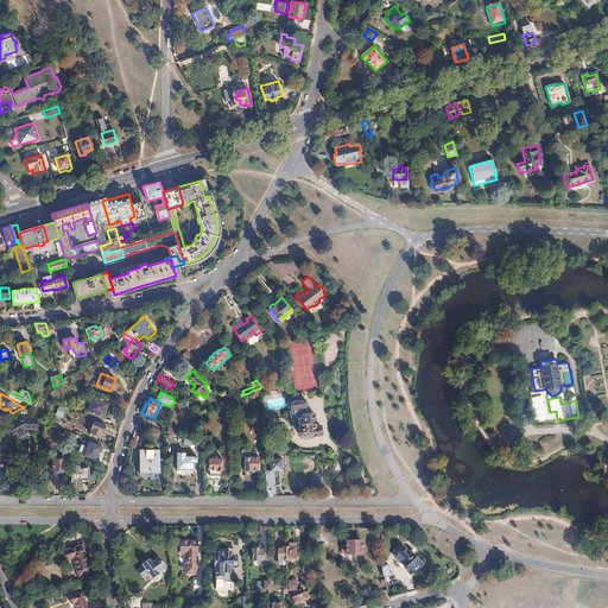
[(533,416),(545,415),(544,398),(532,398),(533,416)]
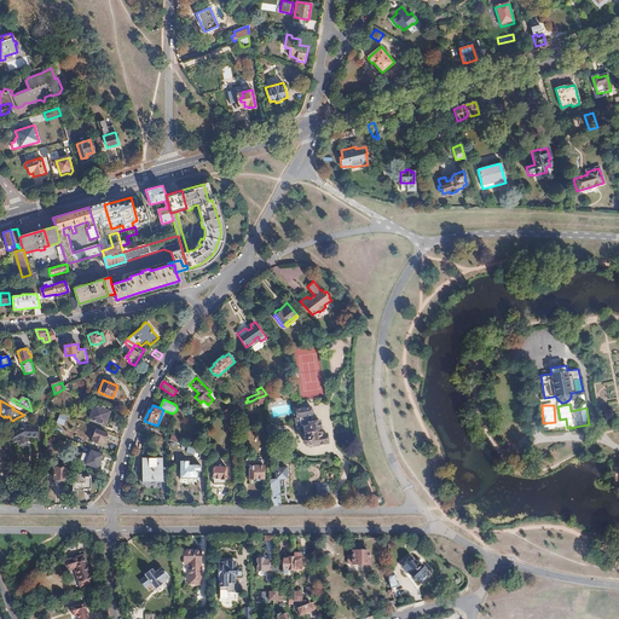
[(105,424),(110,411),(94,406),(90,418),(105,424)]
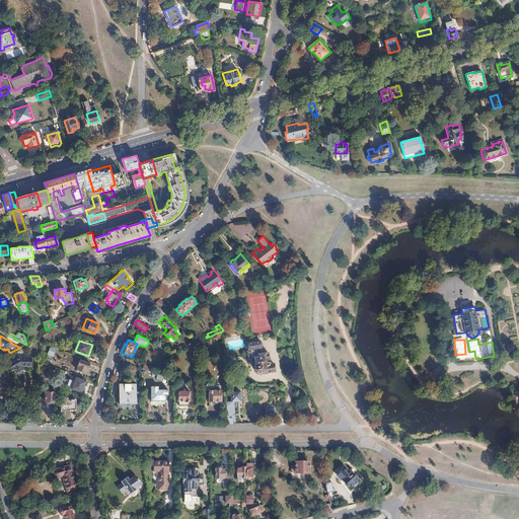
[(271,364),(268,352),(262,353),(261,347),(262,347),(261,341),(248,343),(249,349),(251,349),(252,352),(252,356),(254,355),(255,359),(256,366),(254,366),(255,370),(257,370),(258,372),(260,373),(275,370),(274,363),(271,364)]
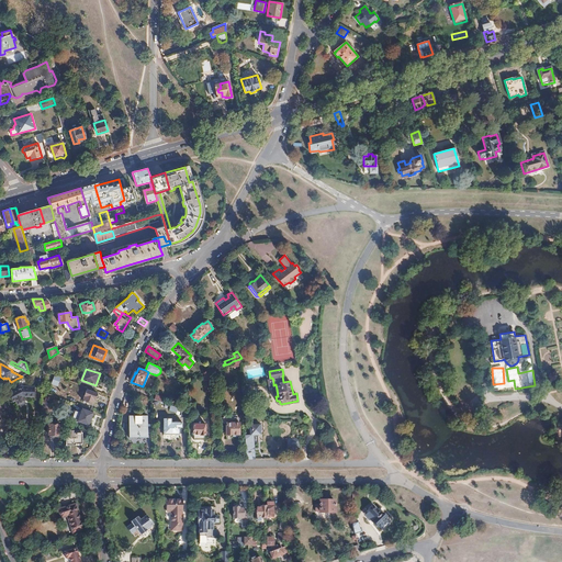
[(57,386),(60,378),(54,374),(51,384),(57,386)]
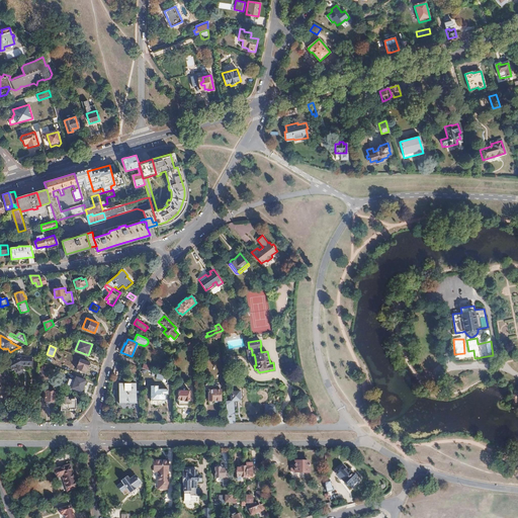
[(32,365),(32,356),(20,355),(8,362),(11,366),(12,368),(14,367),(15,369),(17,373),(23,369),(21,365),(32,365)]
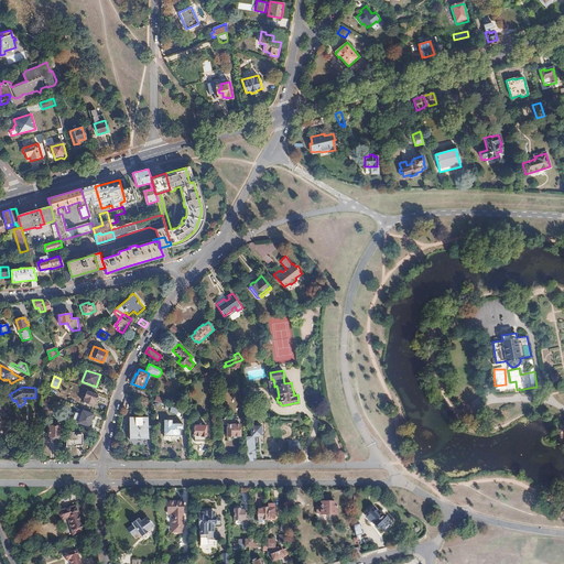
[(99,396),(87,391),(83,402),(94,405),(95,401),(96,401),(97,401),(99,400),(99,399),(100,398),(99,396)]
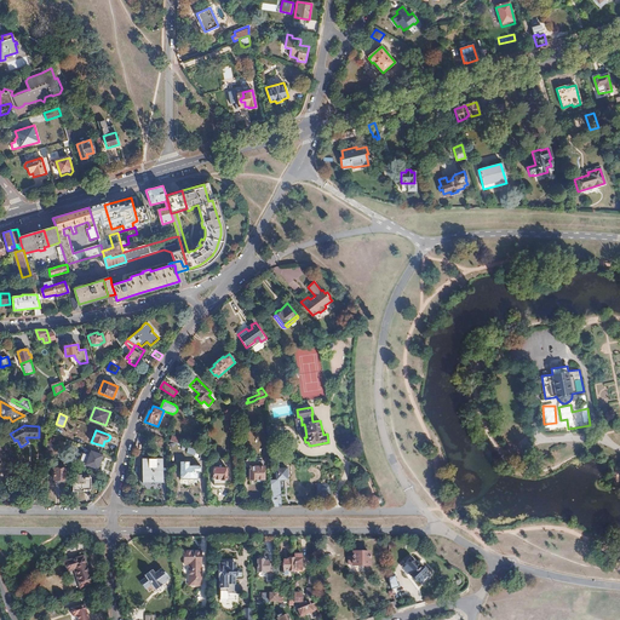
[(194,449),(189,447),(187,453),(194,455),(195,454),(201,455),(201,461),(207,461),(207,453),(194,449)]
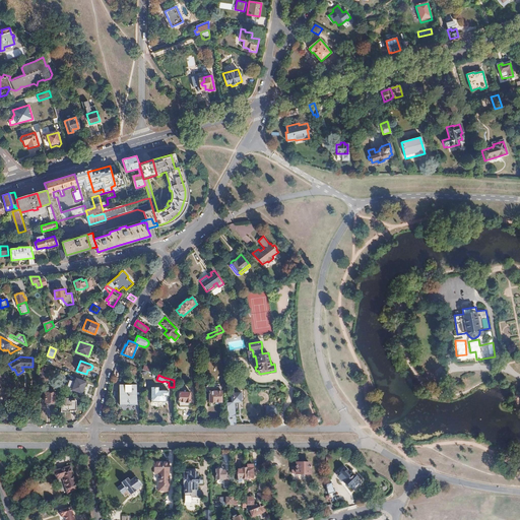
[(81,393),(85,382),(76,378),(72,389),(81,393)]
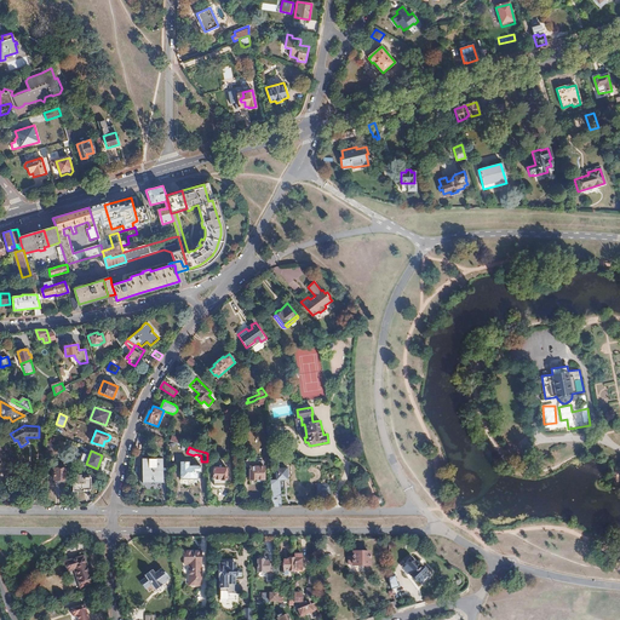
[(263,478),(263,466),(263,461),(254,461),(252,458),(248,458),(246,460),(246,465),(250,466),(250,478),(257,478),(263,478)]
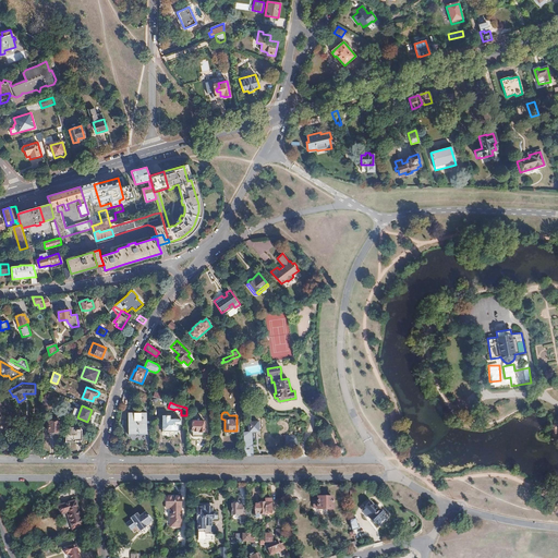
[(146,433),(146,413),(129,413),(129,433),(146,433)]
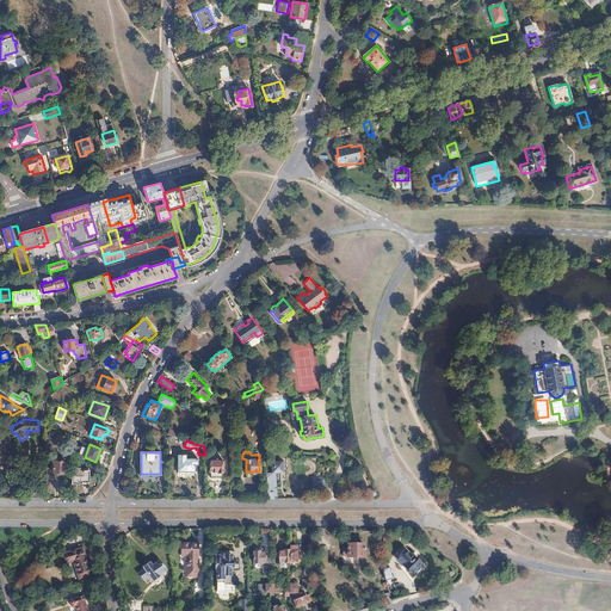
[(198,466),(198,458),(187,458),(187,455),(178,455),(178,473),(189,473),(189,471),(196,471),(196,466),(198,466)]
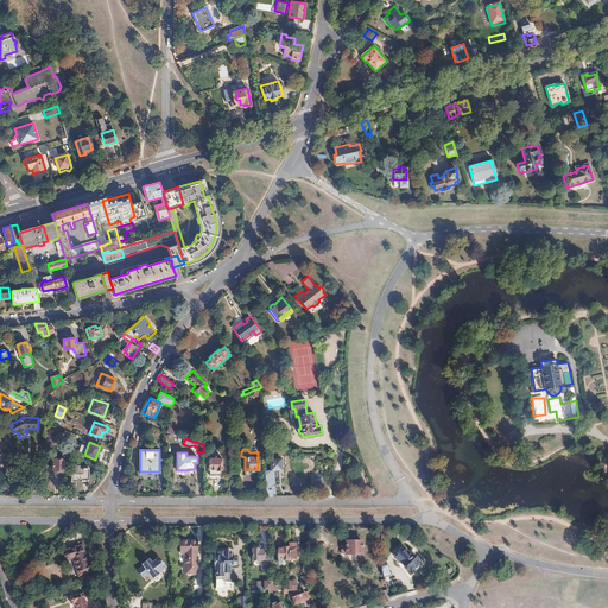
[(223,468),(222,458),(209,458),(209,468),(210,469),(210,475),(222,475),(222,469),(223,468)]
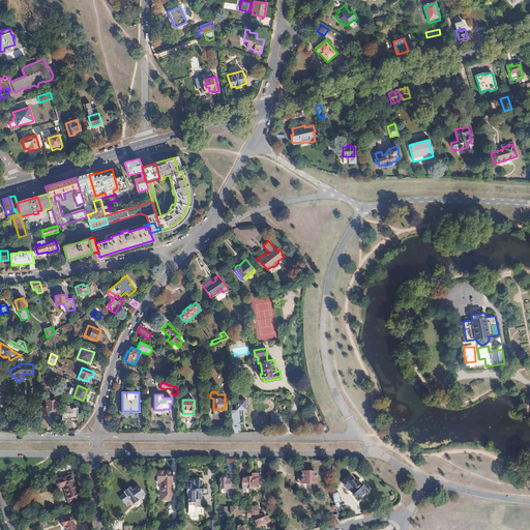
[(236,410),(231,410),(233,433),(240,433),(239,416),(243,416),(242,410),(245,409),(245,406),(246,405),(246,401),(245,401),(245,400),(235,401),(236,410)]
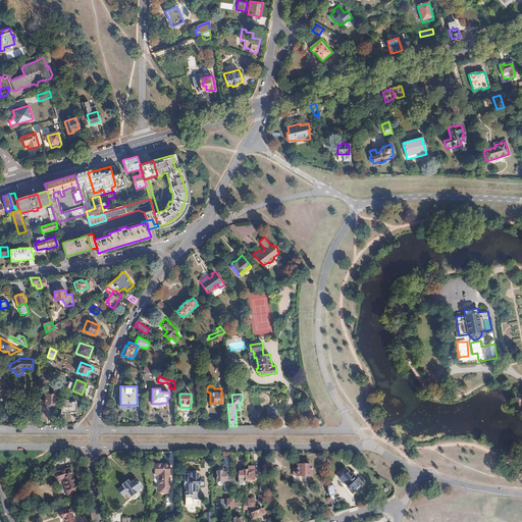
[(55,395),(45,395),(45,404),(46,404),(46,406),(54,406),(55,404),(55,395)]
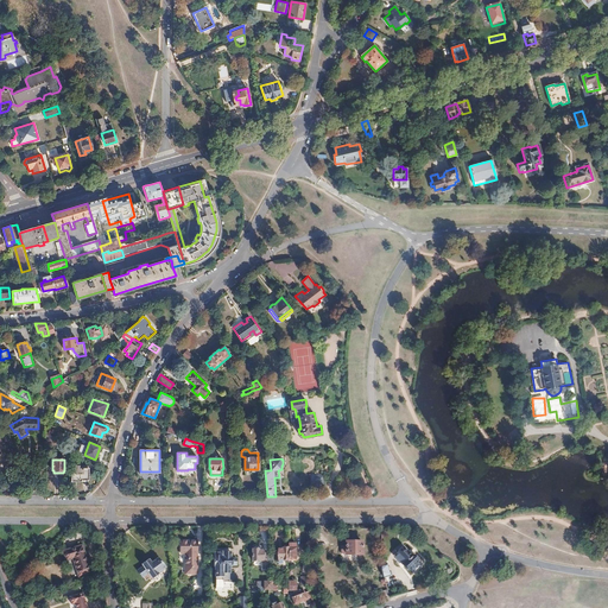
[(71,481),(89,481),(89,468),(78,468),(78,466),(74,466),(74,474),(71,473),(71,481)]
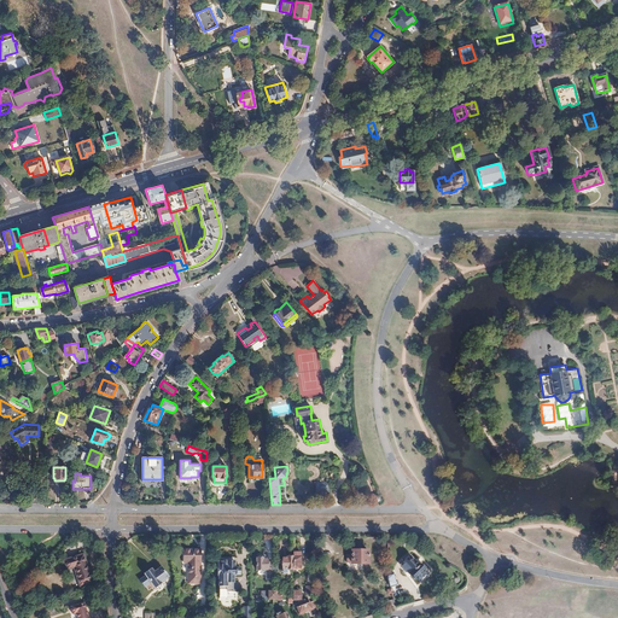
[(328,493),(328,483),(315,482),(315,493),(328,493)]
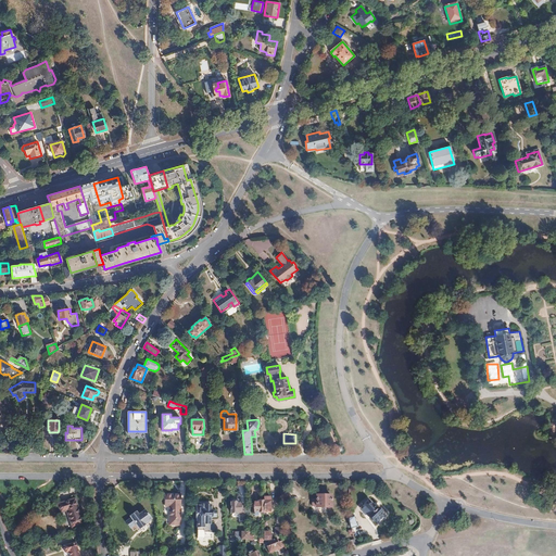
[(180,525),(180,494),(165,494),(165,506),(169,506),(169,525),(180,525)]
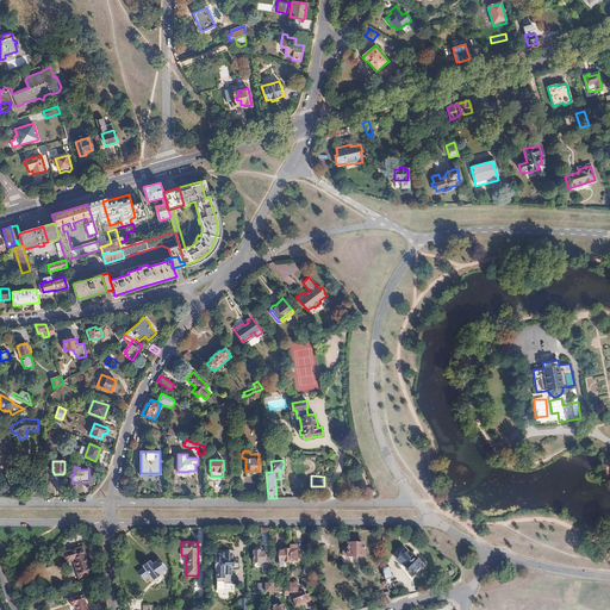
[(363,549),(363,543),(348,543),(348,548),(343,548),(343,554),(348,554),(348,556),(366,556),(366,549),(363,549)]
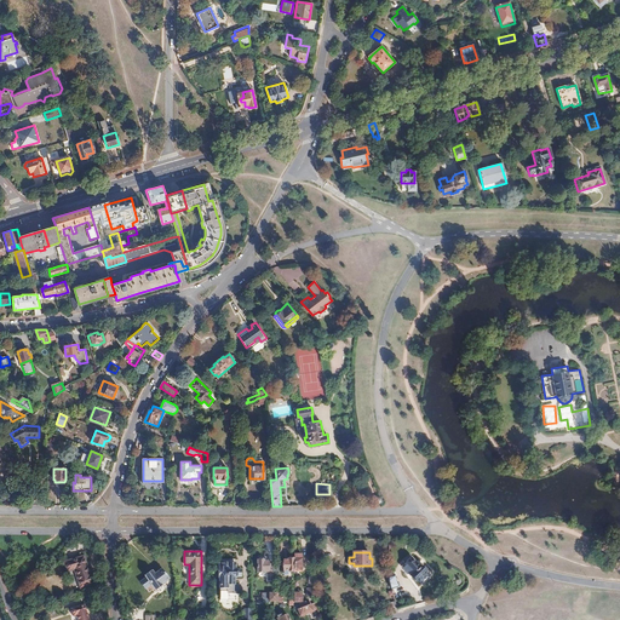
[(428,572),(423,568),(422,569),(417,564),(418,563),(412,556),(405,562),(406,563),(403,567),(417,581),(419,580),(422,583),(429,577),(426,573),(428,572)]
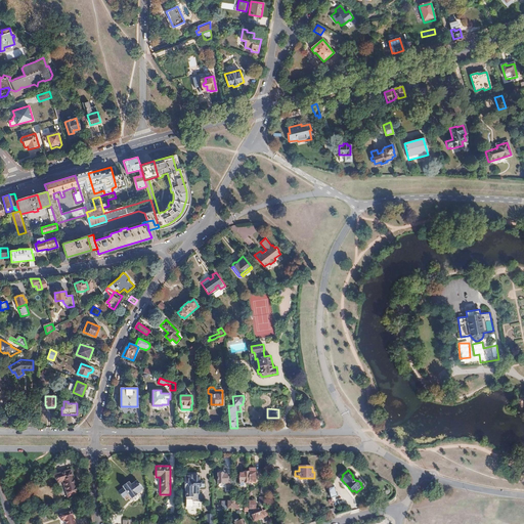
[(79,495),(72,472),(55,477),(58,485),(63,483),(69,498),(79,495)]
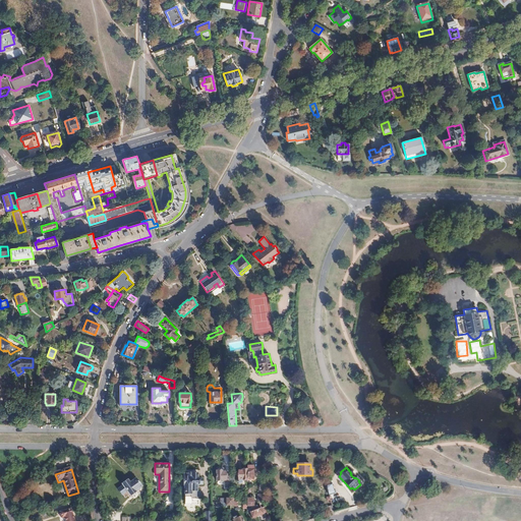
[(242,472),(238,472),(238,484),(242,484),(242,481),(247,481),(247,483),(251,483),(251,480),(253,480),(253,470),(247,470),(247,469),(242,469),(242,472)]
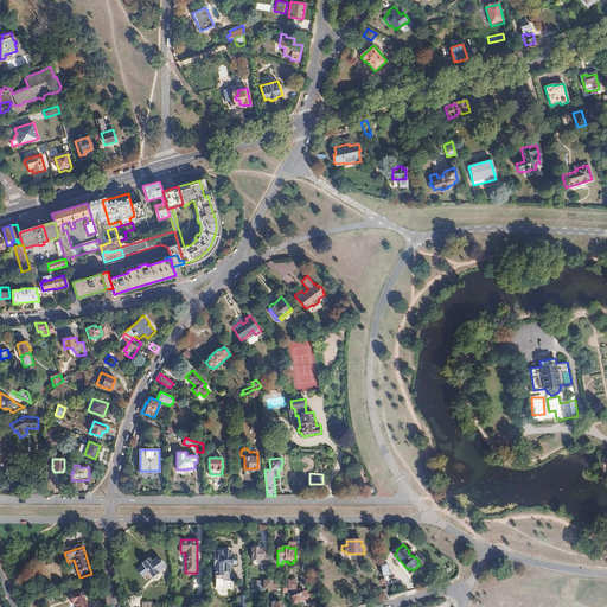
[(268,560),(268,553),(263,553),(263,551),(259,551),(259,548),(250,548),(250,560),(268,560)]
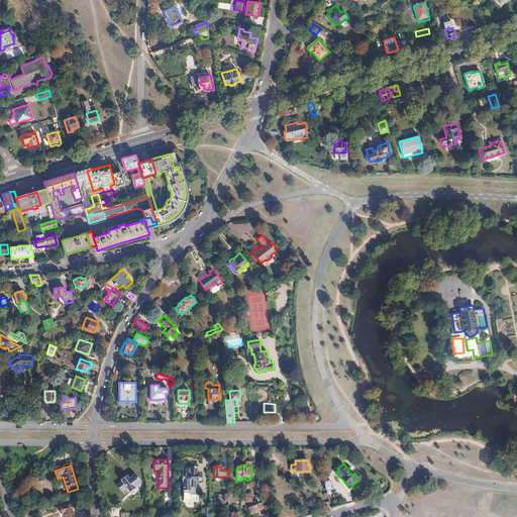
[(195,487),(195,481),(201,481),(201,475),(197,475),(197,470),(190,470),(190,471),(183,471),(183,485),(184,485),(183,500),(197,501),(197,487),(195,487)]
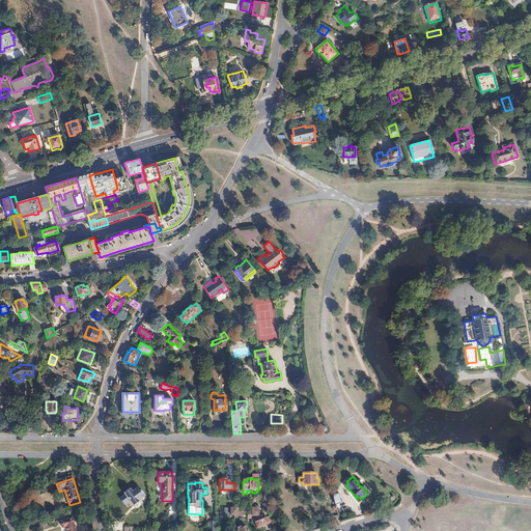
[(137,500),(143,496),(138,487),(132,492),(130,488),(123,493),(132,504),(138,501),(137,500)]
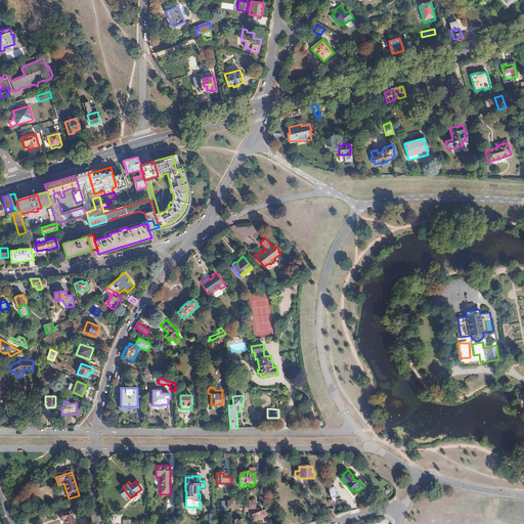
[(336,492),(335,487),(331,488),(333,497),(340,495),(338,491),(336,492)]
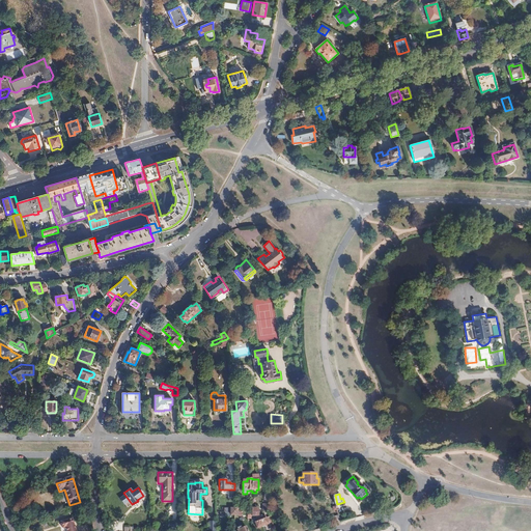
[(257,528),(269,524),(266,515),(264,516),(263,515),(256,518),(258,522),(255,523),(257,528)]
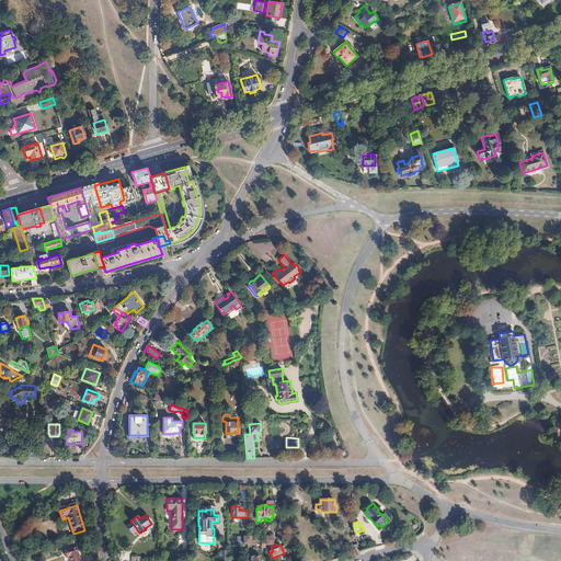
[(80,560),(77,548),(65,552),(67,559),(69,559),(69,560),(80,560)]
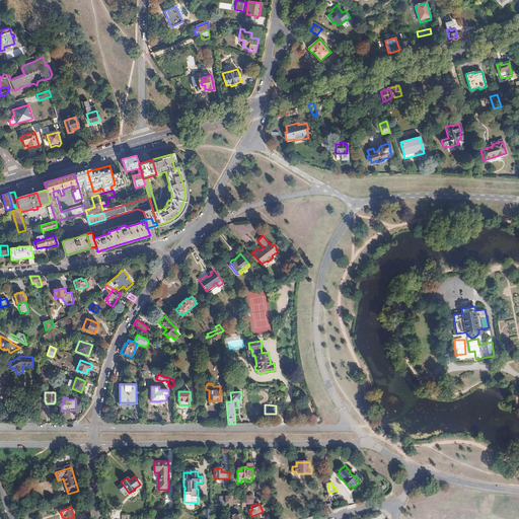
[(173,518),(173,510),(165,511),(165,515),(167,515),(167,518),(173,518)]
